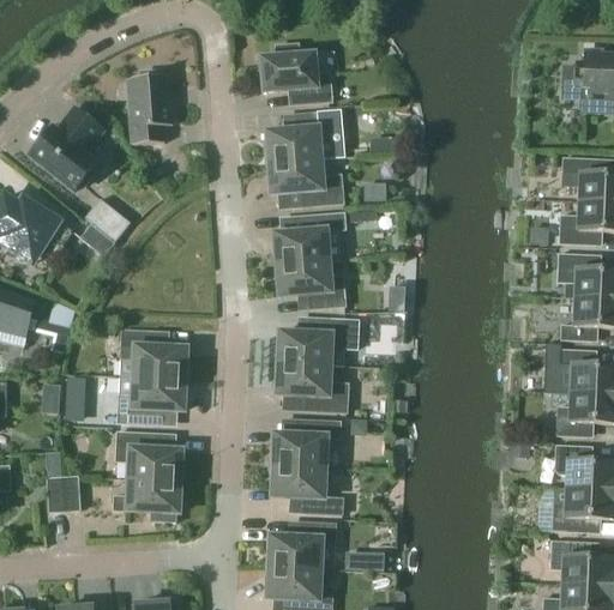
[(299,53),(298,43),(275,44),(276,55),(260,56),(263,91),(295,89),(296,103),(331,101),(329,72),(315,73),(314,52),(299,53)]
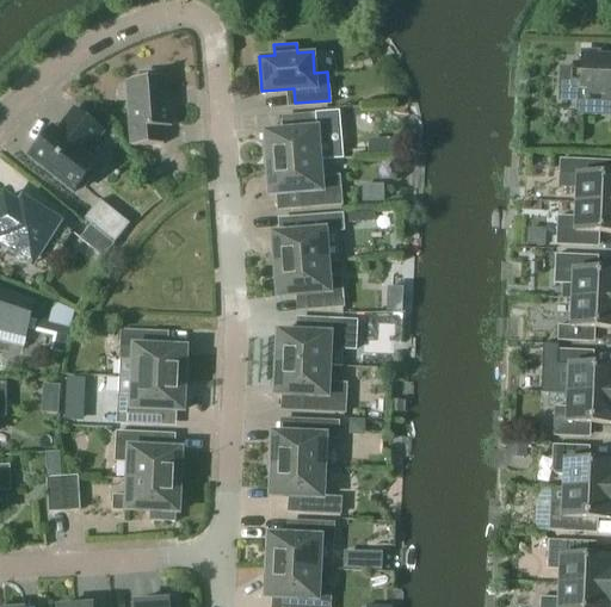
[(598,49),(580,48),(579,67),(561,66),(560,97),(578,97),(578,110),(610,111),(610,97),(610,87),(610,53),(598,53),(598,49)]
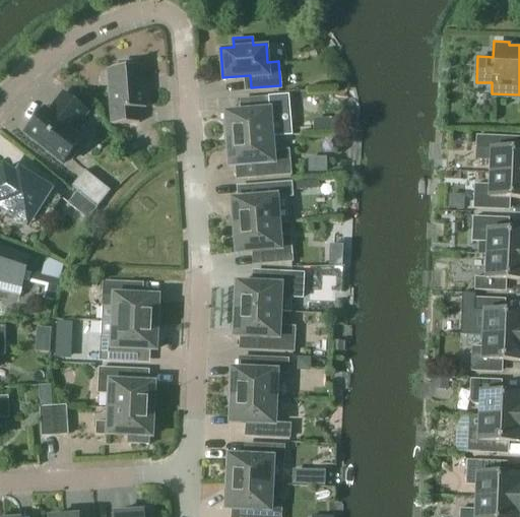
[(131,63),(131,59),(119,60),(119,64),(111,65),(113,97),(110,98),(112,122),(138,120),(137,106),(145,105),(144,87),(141,87),(139,63),(131,63)]
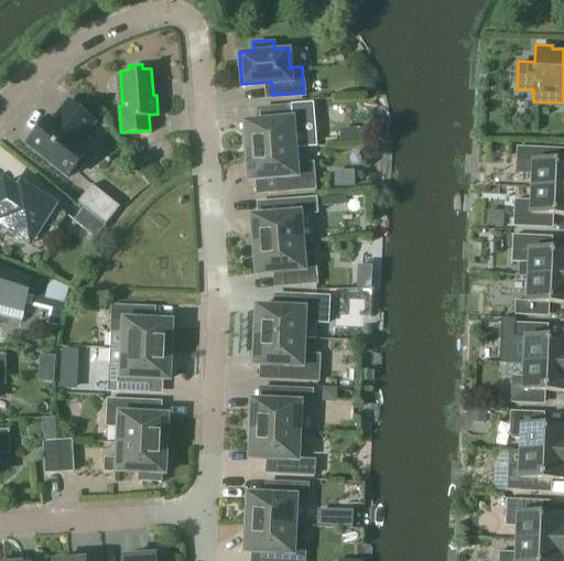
[(93,118),(68,98),(51,120),(47,117),(26,142),(67,174),(74,166),(78,170),(88,158),(84,154),(88,149),(76,140),(93,118)]
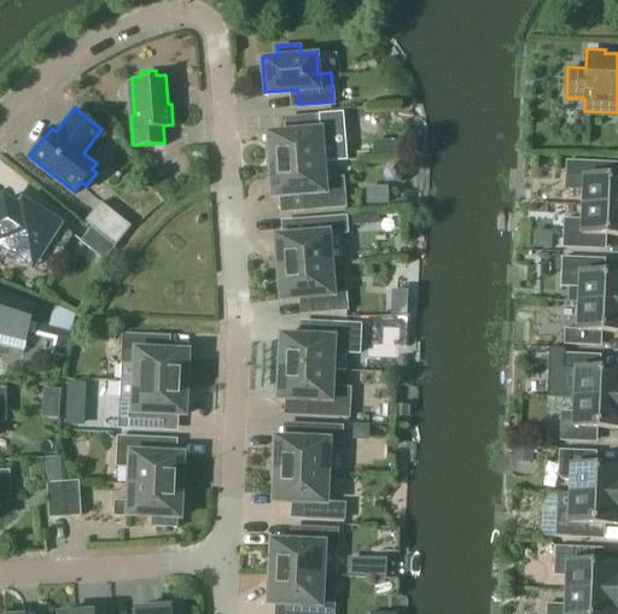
[(270,163),(322,159),(321,141),(333,140),(332,111),(296,115),(297,129),(268,132),(270,163)]
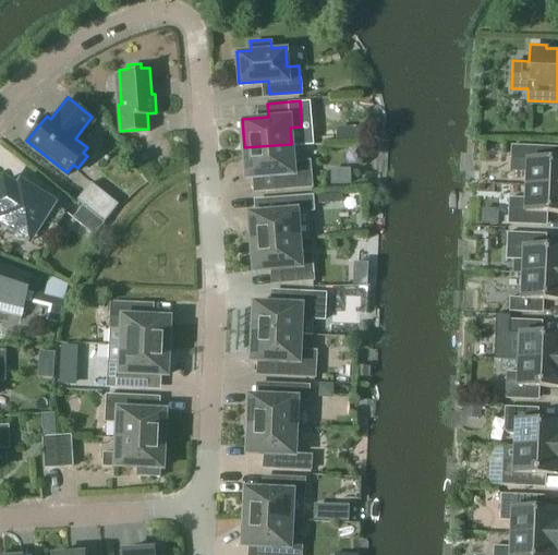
[(336,137),(356,136),(355,124),(335,125),(336,137)]
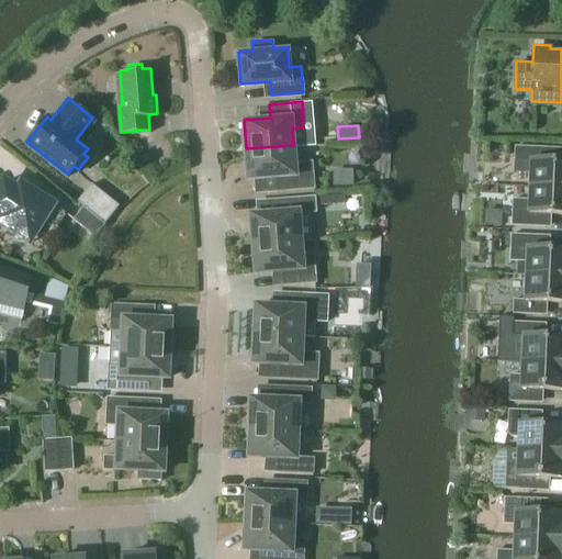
[(530,183),(561,185),(561,158),(548,158),(549,145),(515,144),(514,157),(531,158),(530,183)]
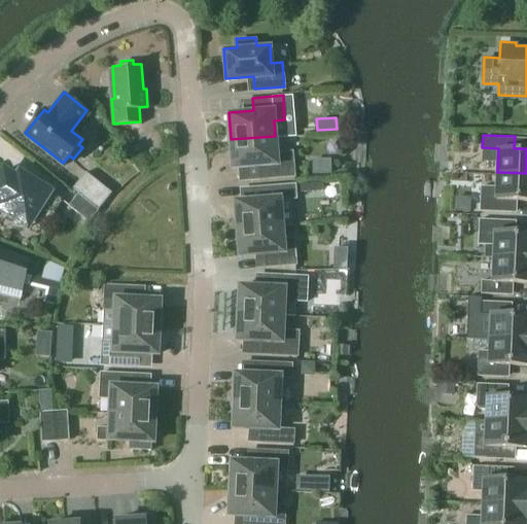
[(275,136),(231,139),(233,166),(257,164),(258,177),(293,174),(292,149),(276,150),(275,136)]
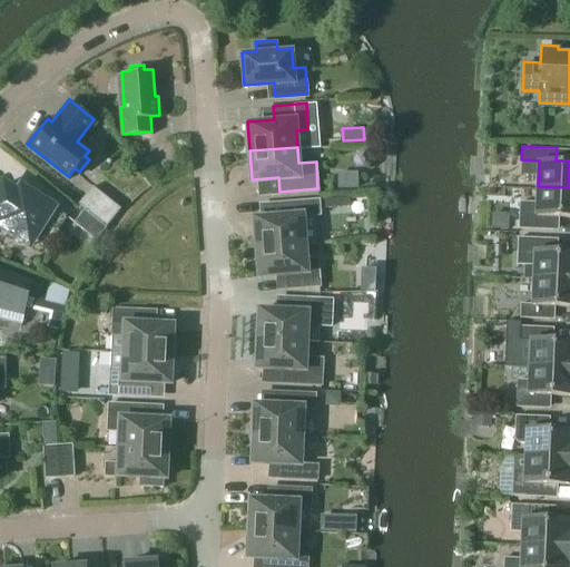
[(17,191),(3,182),(2,183),(0,185),(0,225),(25,241),(30,232),(49,243),(67,214),(20,185),(17,191)]
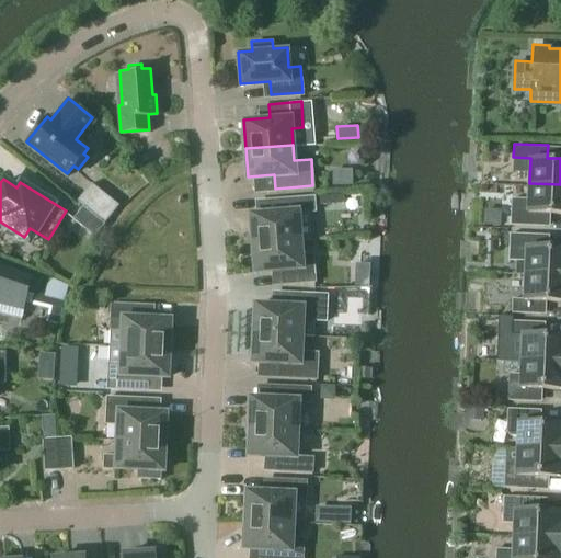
[(118,203),(91,181),(77,197),(104,219),(118,203)]
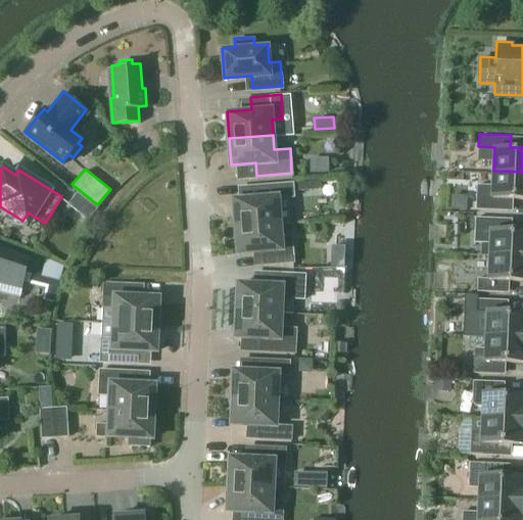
[(522,172),(493,171),(493,183),(477,183),(476,207),(508,208),(508,196),(522,196),(522,172)]
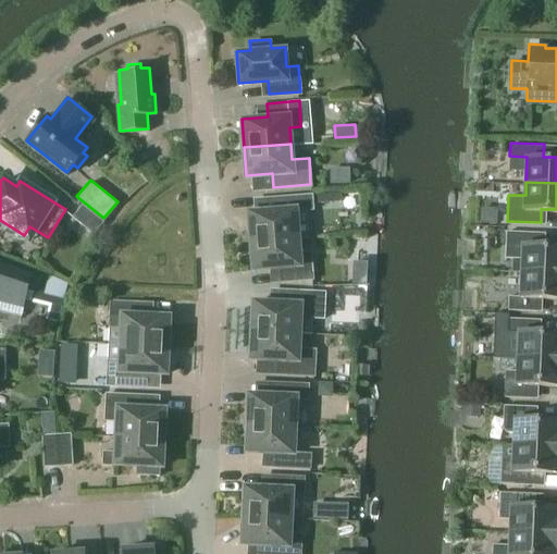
[(297,236),(309,235),(307,208),(312,207),(311,193),(274,196),(275,209),(248,211),(250,239),(297,236)]
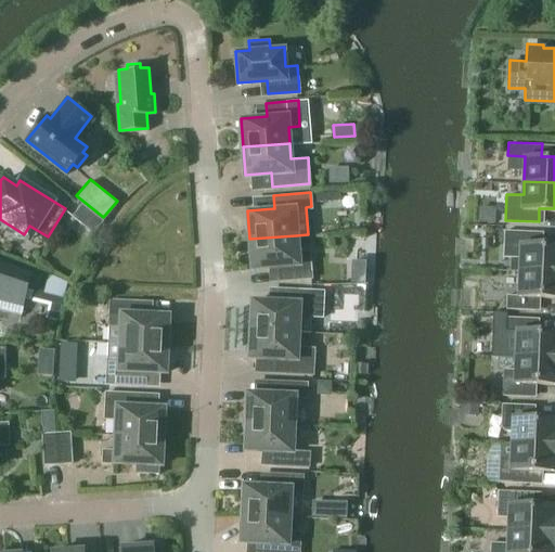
[(103,219),(81,202),(73,214),(93,231),(103,219)]
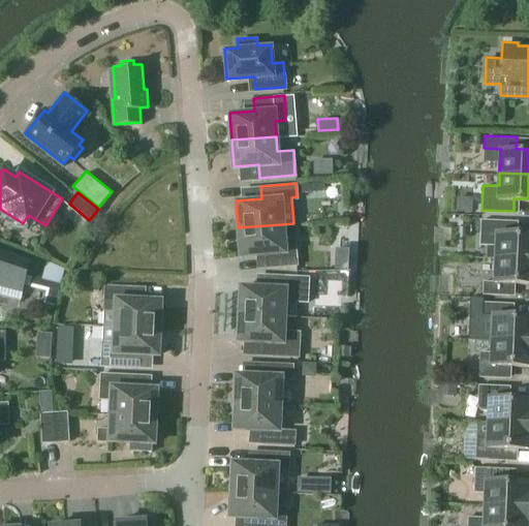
[(496,255),(528,256),(528,231),(512,231),(512,219),(480,218),(479,243),(496,244),(496,255)]
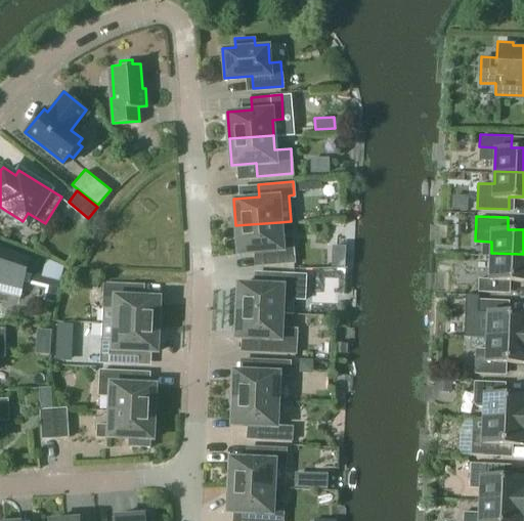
[(279,222),(235,225),(237,252),(263,250),(264,263),(294,260),(292,235),(280,236),(279,222)]
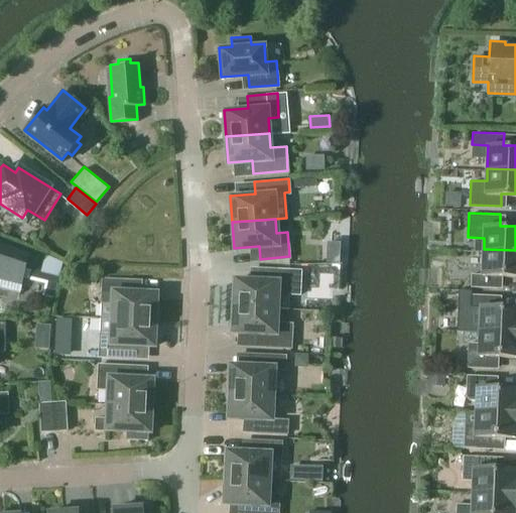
[(54,296),(63,261),(44,253),(40,271),(21,266),(24,253),(0,244),(0,278),(16,282),(18,272),(44,279),(41,293),(54,296)]
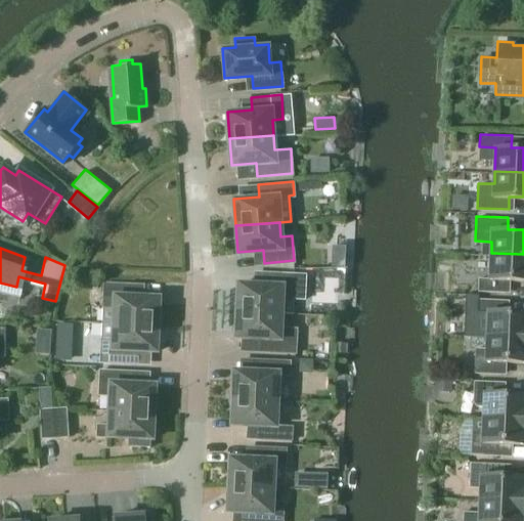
[(523,254),(491,253),(489,277),(478,276),(478,290),(505,291),(505,278),(523,279),(523,254)]
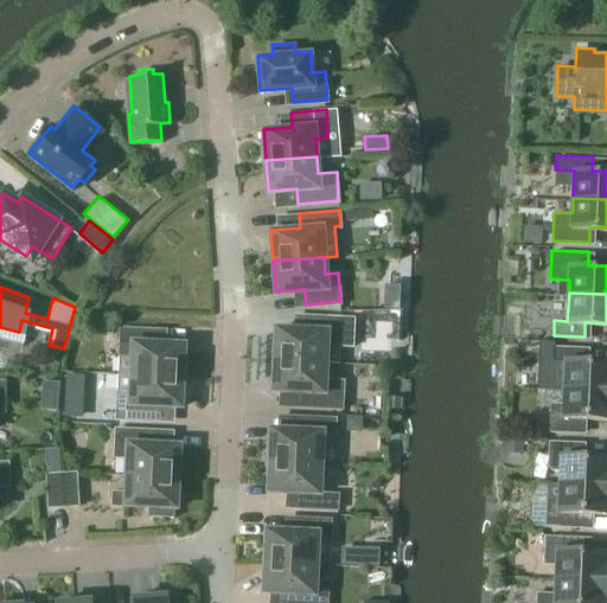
[(274,358),(325,360),(338,361),(339,344),(352,344),(353,331),(353,316),(306,314),(305,328),(275,327),(274,358)]
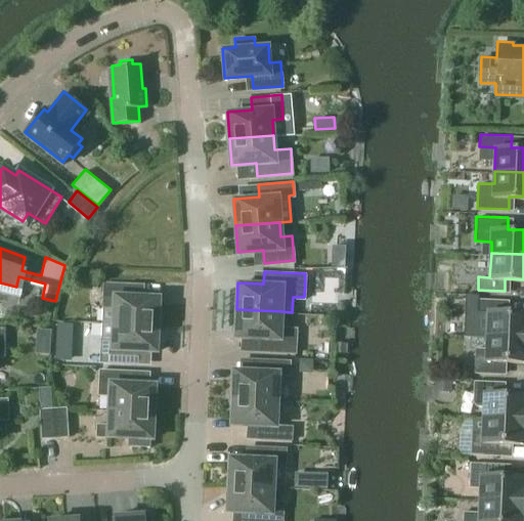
[(101,320),(157,323),(159,297),(133,296),(134,283),(103,281),(101,320)]
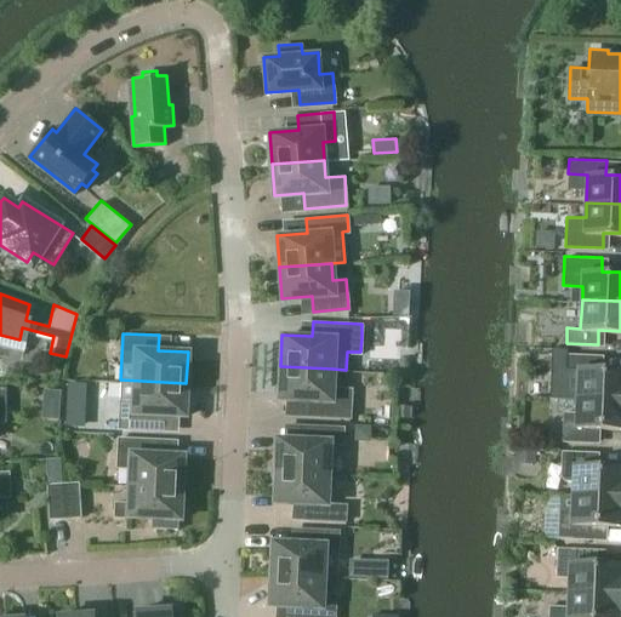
[(577,396),(620,398),(620,369),(597,369),(598,354),(565,353),(564,382),(577,382),(577,396)]
